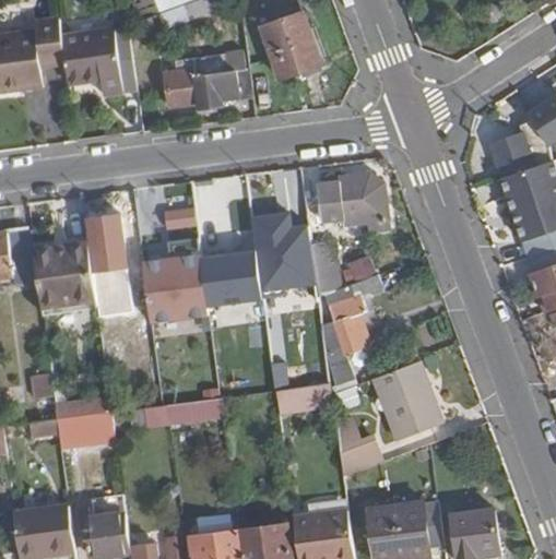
[(134,0),(141,19),(156,13),(158,12),(153,0),(134,0)]
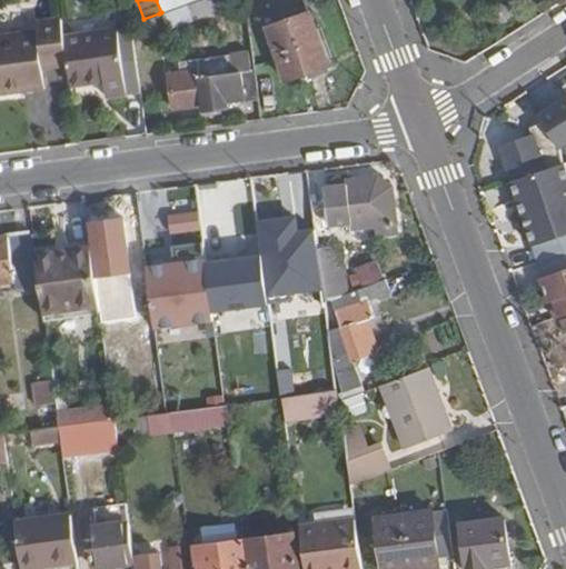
[(156,0),(161,12),(184,5),(195,0),(156,0)]
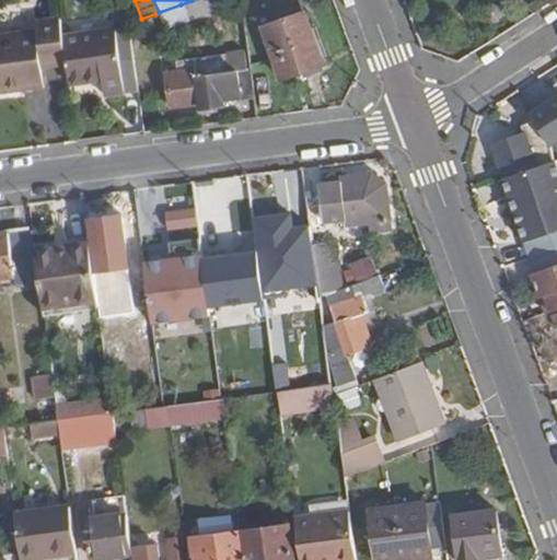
[(192,0),(181,4),(186,20),(239,2),(239,0),(192,0)]
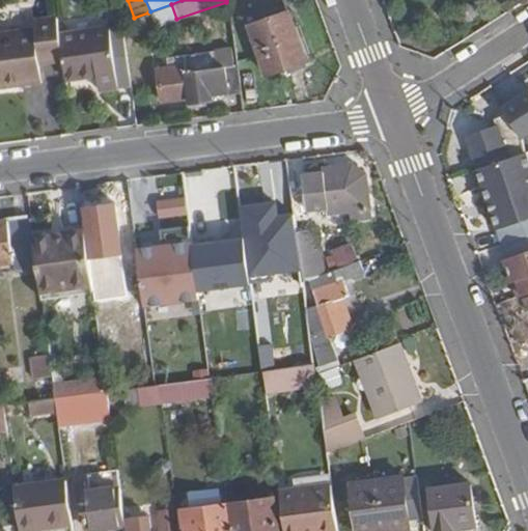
[(226,0),(226,2),(228,10),(240,9),(238,0),(226,0)]
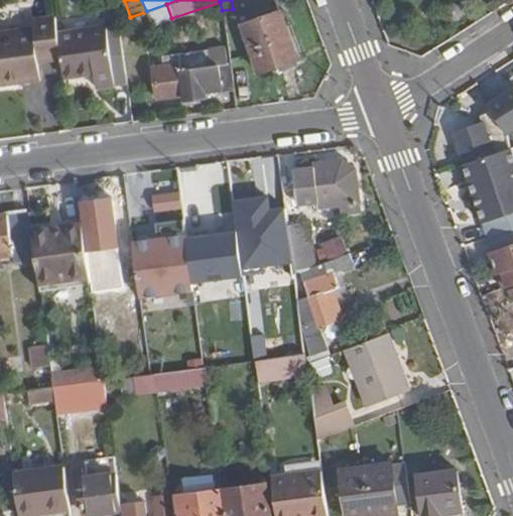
[(149,26),(171,18),(166,4),(146,11),(144,12),(149,26)]
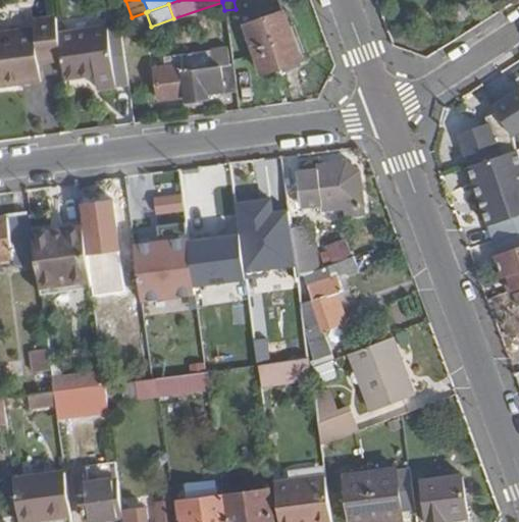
[(224,10),(229,56),(241,55),(236,9),(224,10)]
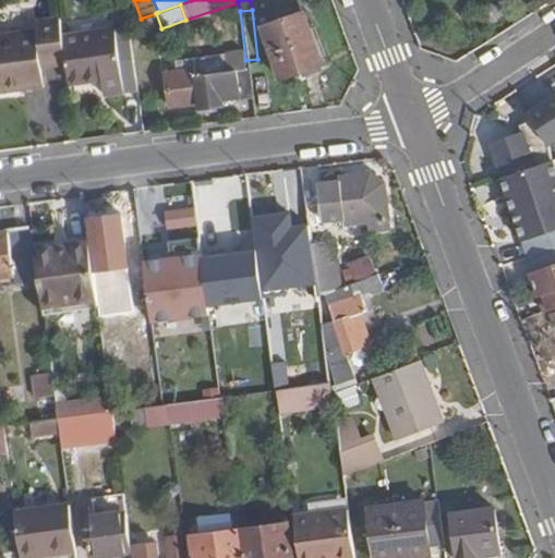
[(317,63),(300,14),(260,28),(277,77),(317,63)]
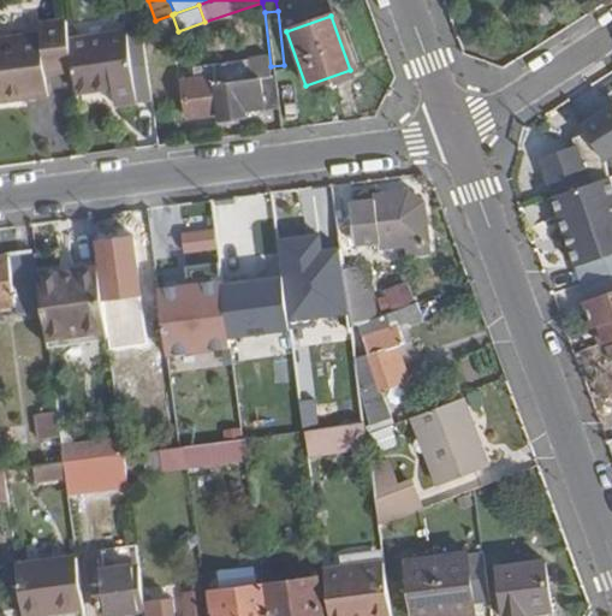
[(164,18),(141,27),(148,46),(171,37),(164,18)]
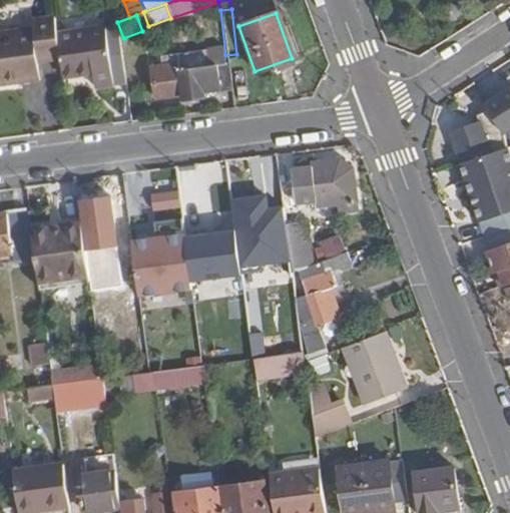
[(35,61),(58,58),(55,33),(52,16),(29,19),(31,34),(0,39),(0,83),(36,79),(35,61)]
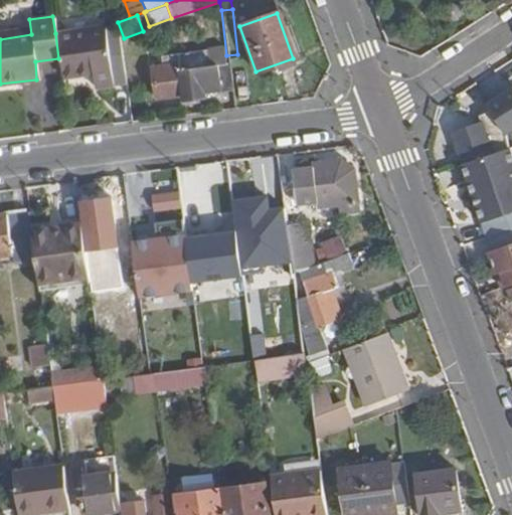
[(55,33),(58,58),(61,77),(94,72),(96,87),(126,83),(117,24),(55,33)]
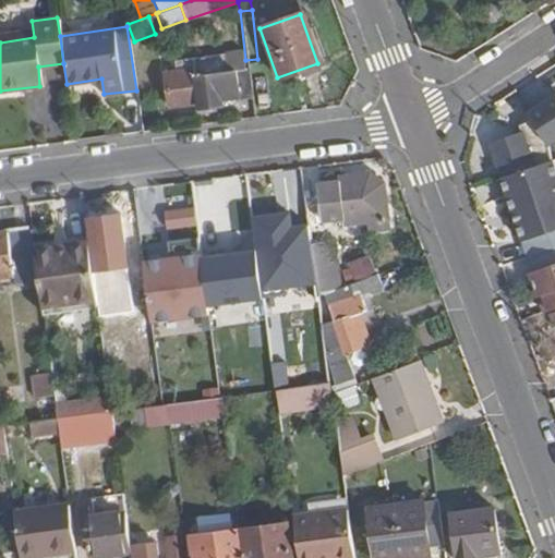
[(220,99),(251,96),(246,68),(243,69),(240,52),(173,62),(175,72),(164,74),(168,106),(196,102),(197,108),(220,105),(220,99)]
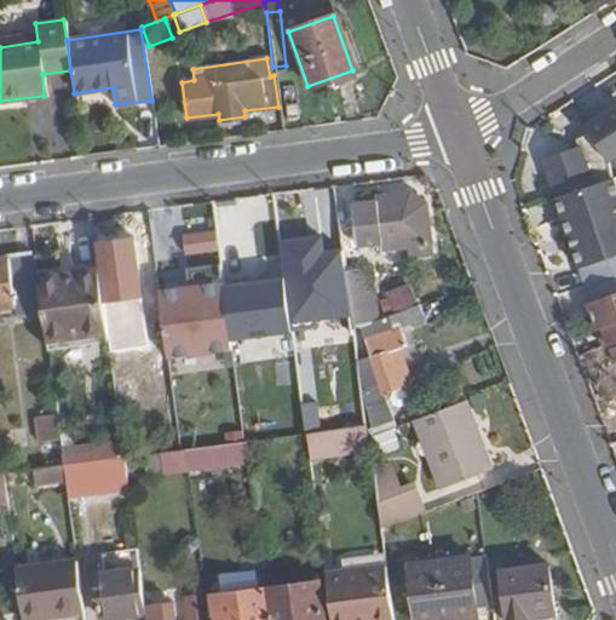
[(541,156),(554,197),(610,178),(606,160),(615,153),(615,102),(582,125),(586,130),(574,138),(576,145),(541,156)]
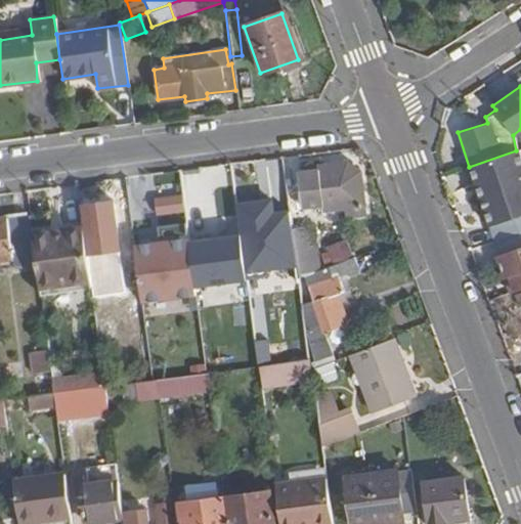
[(493,242),(520,231),(520,160),(518,150),(516,150),(469,167),(468,168),(493,242)]
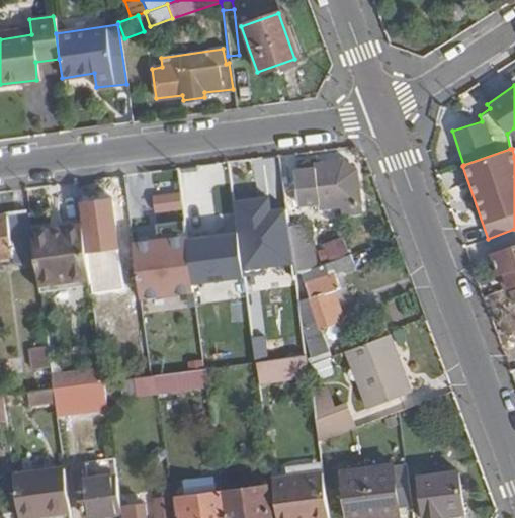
[(314,168),(291,171),(295,205),(318,202),(318,208),(340,206),(340,213),(357,211),(352,170),(340,161),(314,164),(314,168)]
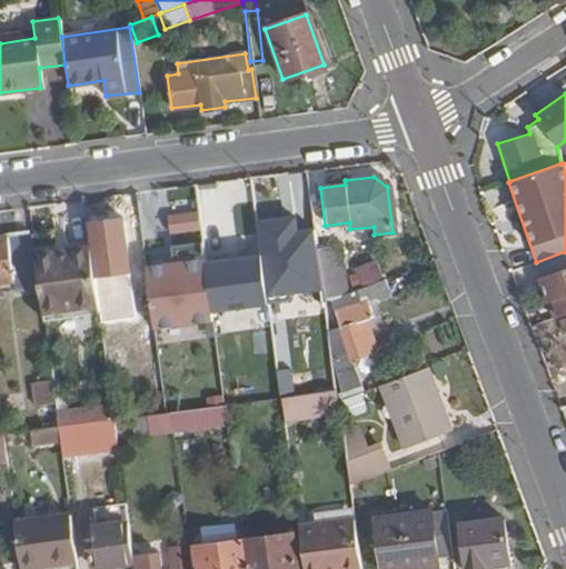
[(126,253),(120,212),(86,217),(91,257),(126,253)]
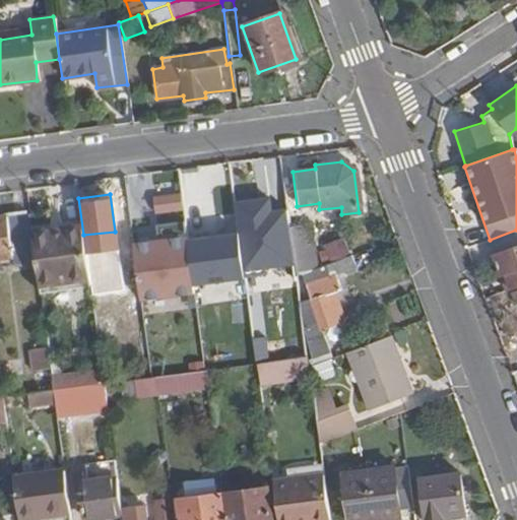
[(0,258),(10,257),(11,264),(34,262),(29,233),(26,213),(0,217),(0,258)]
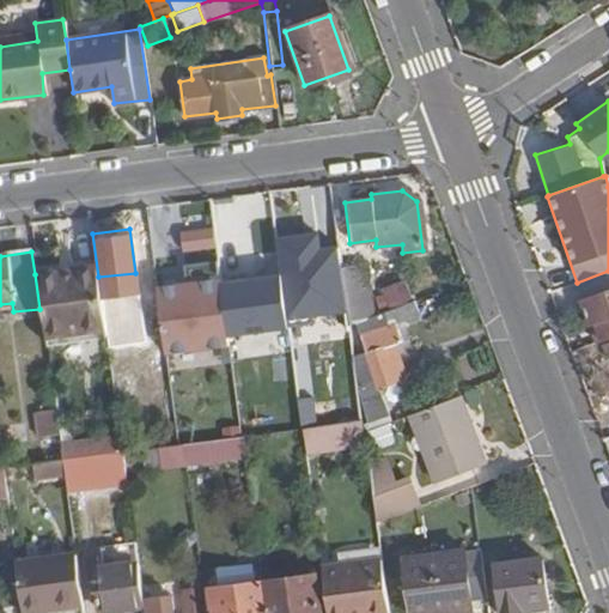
[(343,307),(346,325),(371,315),(367,297),(359,261),(338,265),(340,283),(343,307)]
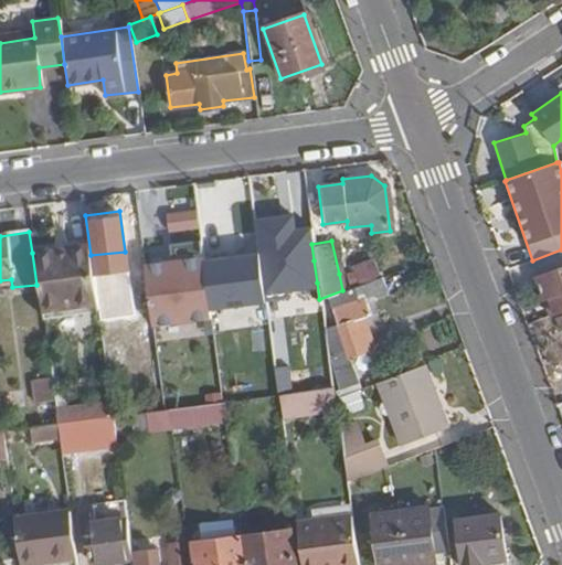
[(32,253),(36,285),(39,308),(94,299),(92,277),(87,245),(32,253)]
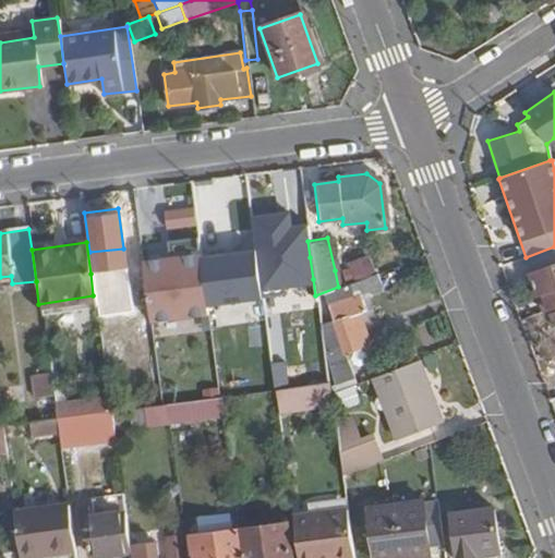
[(554,246),(526,257),(530,269),(527,270),(535,294),(533,294),(540,314),(554,308),(554,246)]
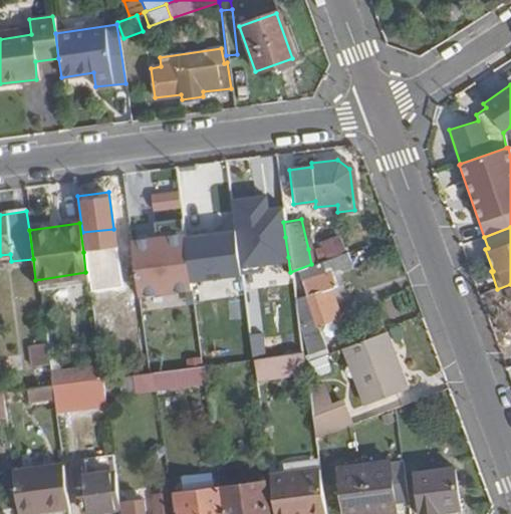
[(308,249),(311,264),(343,251),(346,250),(339,233),(320,240),(322,246),(308,249)]
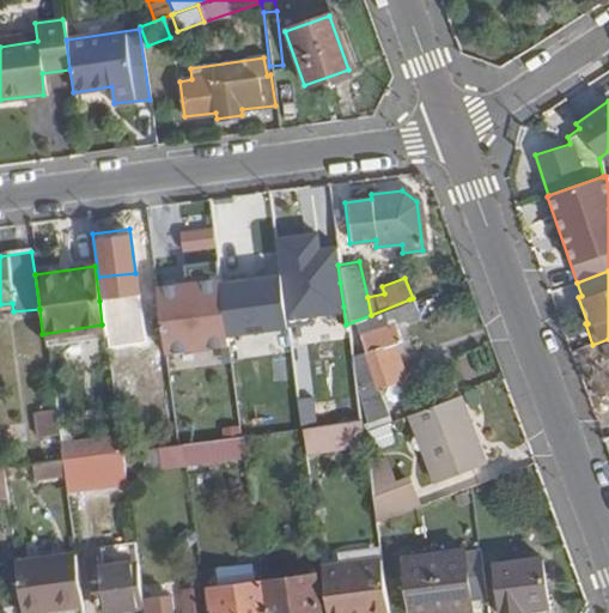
[(343,307),(340,283),(302,286),(302,310),(343,307)]
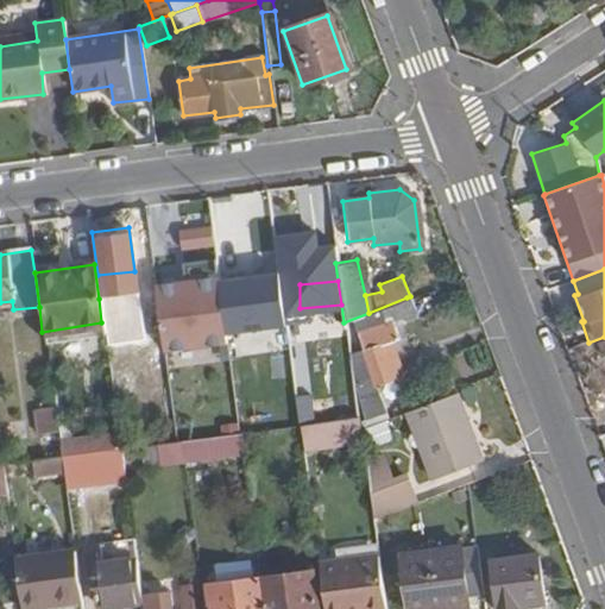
[(101,322),(104,333),(105,345),(120,344),(114,297),(99,299),(101,322)]
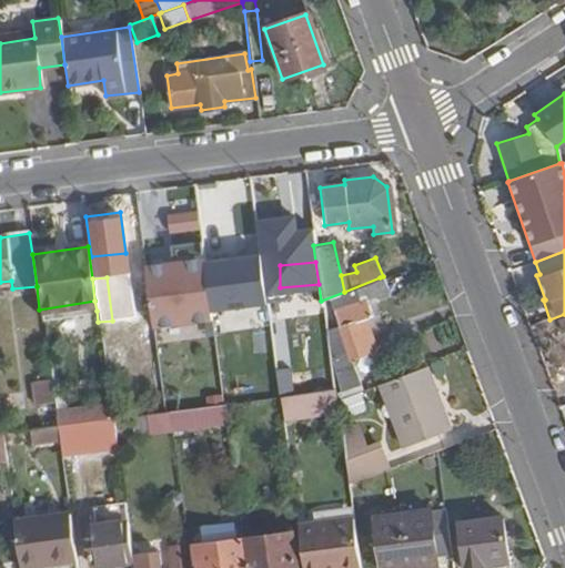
[(321,301),(333,389),(335,389),(335,393),(357,386),(349,359),(373,352),(367,336),(357,338),(352,322),(362,318),(369,316),(364,300),(362,293),(369,290),(371,297),(385,294),(380,277),(344,292),(321,301)]
